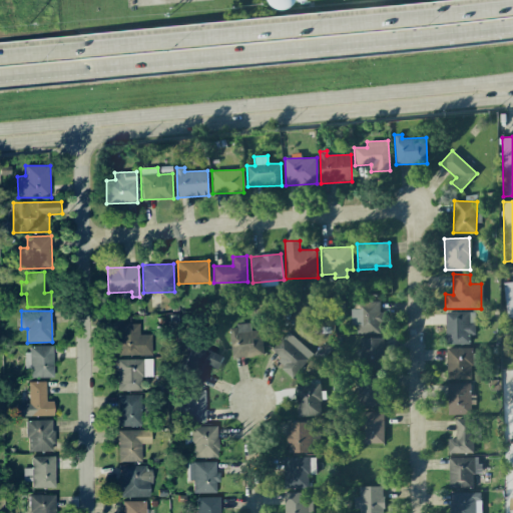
[(475,312),(445,313),(446,344),(469,344),(469,335),(475,335),(475,312)]
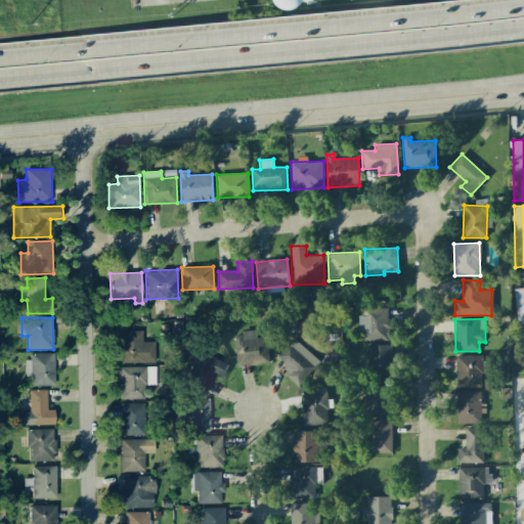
[(155,362),(155,342),(142,342),(142,331),(118,331),(119,363),(155,362)]
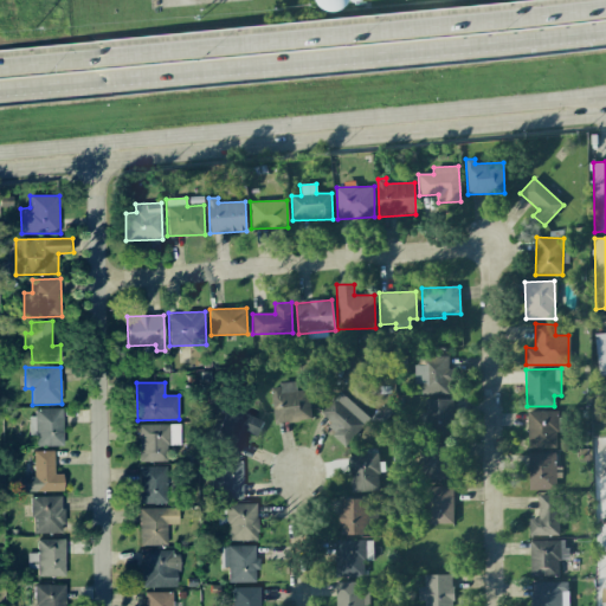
[(272,421),(309,420),(308,391),(296,391),(296,384),(271,385),(272,421)]
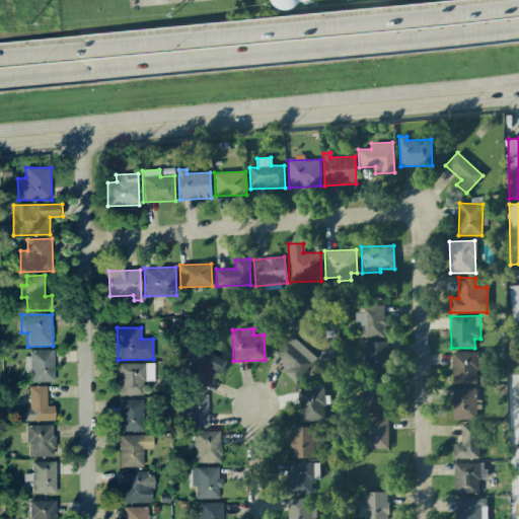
[(316,356),(288,336),(275,355),(288,365),(283,372),(297,382),(316,356)]
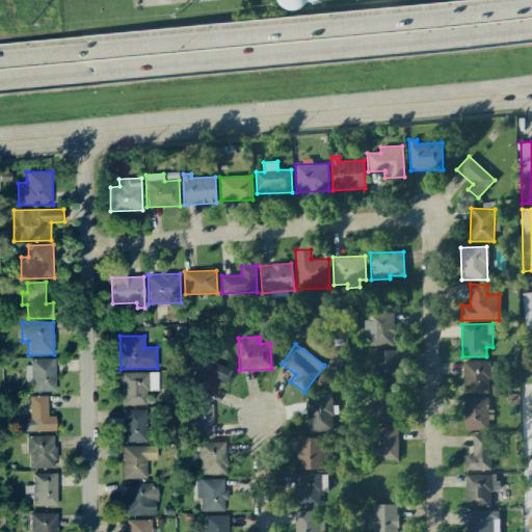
[(373,350),(373,382),(398,381),(397,350),(373,350)]
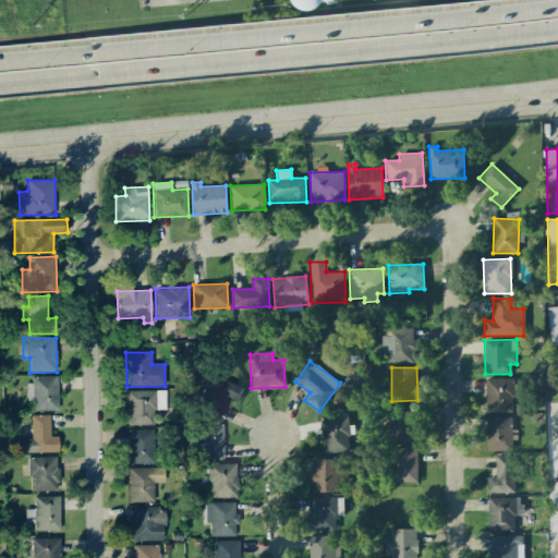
[(235,402),(242,389),(215,374),(197,408),(218,420),(229,399),(235,402)]
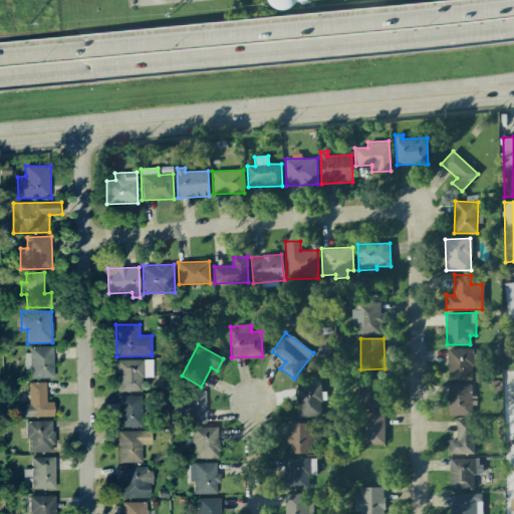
[(26,346),(27,369),(30,369),(30,378),(53,378),(53,346),(26,346)]
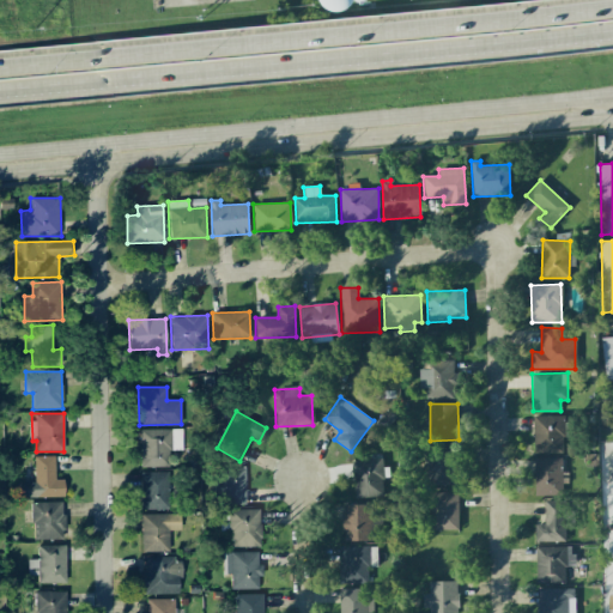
[(563,416),(533,416),(533,454),(564,453),(563,416)]
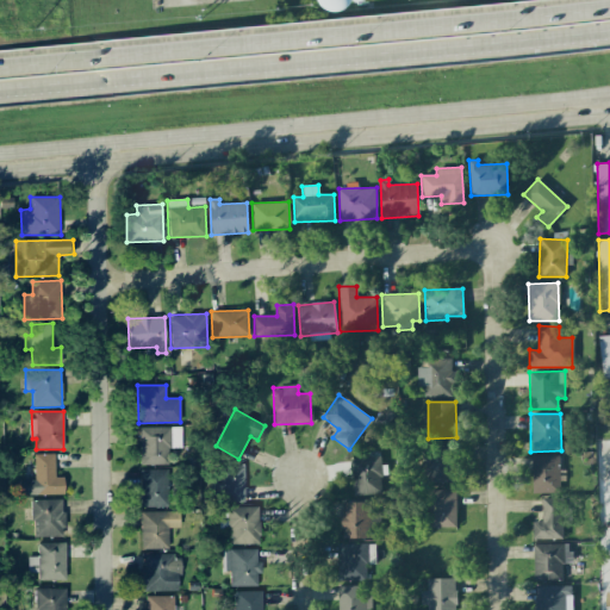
[(139,465),(168,465),(168,448),(181,448),(180,427),(139,428),(139,465)]
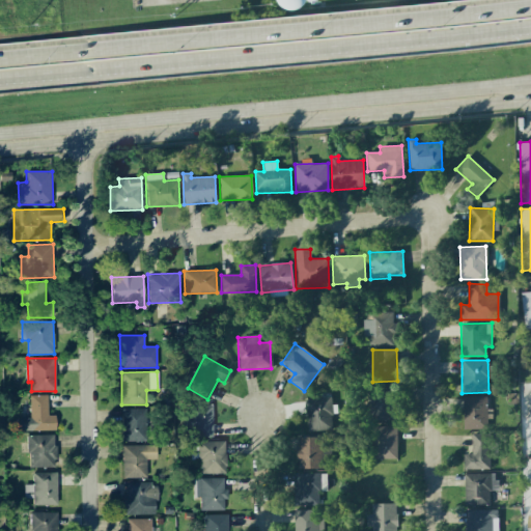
[(395,387),(366,387),(367,421),(395,420),(395,387)]
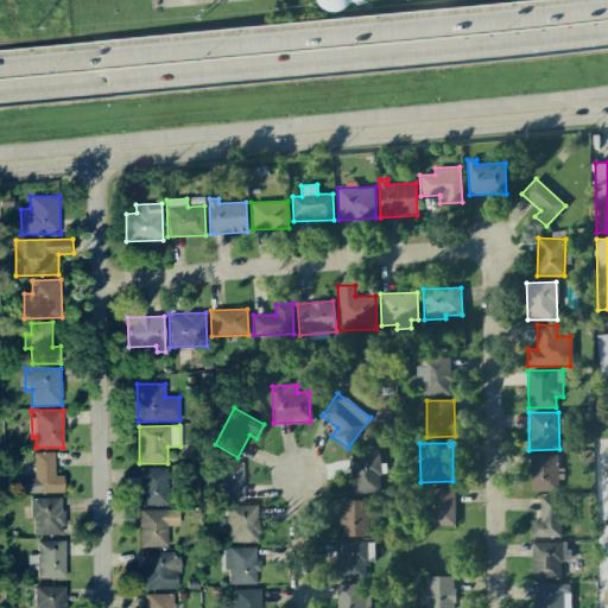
[(54,453),(33,453),(35,479),(19,479),(19,493),(63,493),(63,475),(55,475),(54,453)]
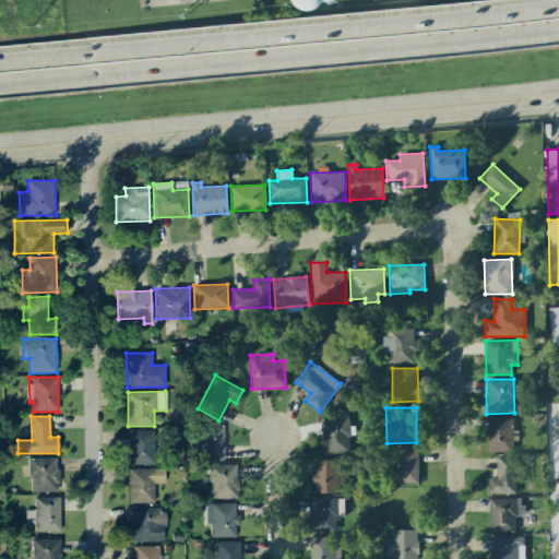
[(512,417),(487,418),(488,452),(512,452),(512,417)]
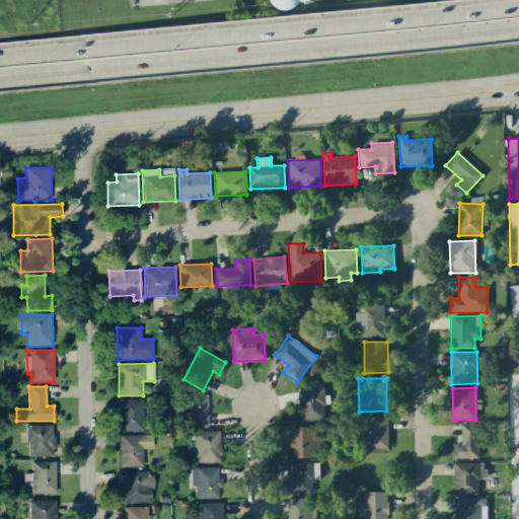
[(324,421),(323,389),(298,390),(299,422),(324,421)]
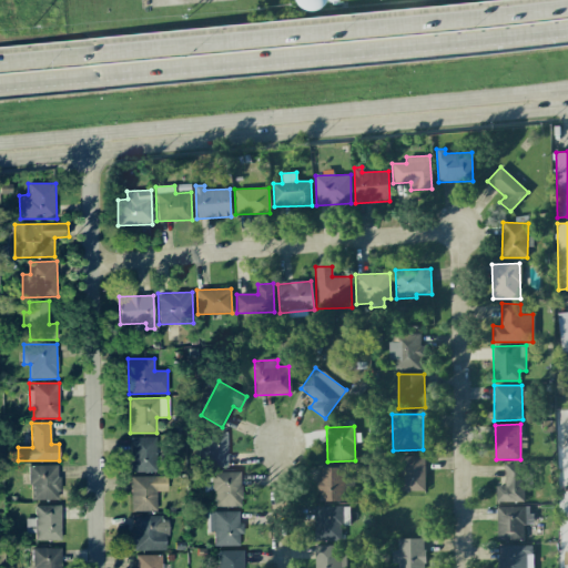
[(226,433),(202,433),(202,467),(227,467),(226,433)]
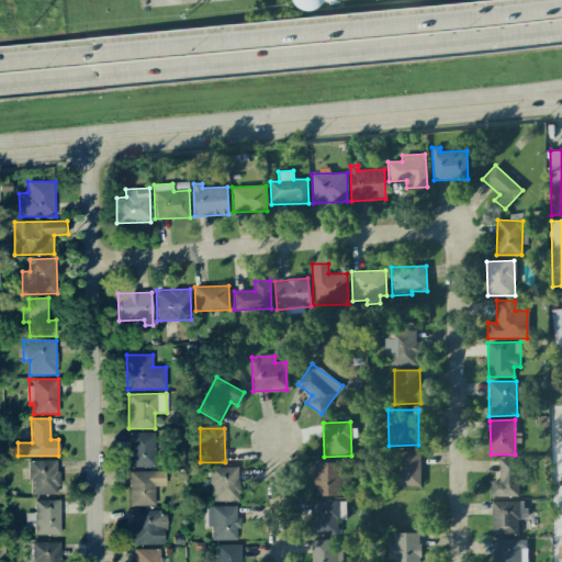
[(128,467),(154,468),(155,433),(130,431),(128,467)]
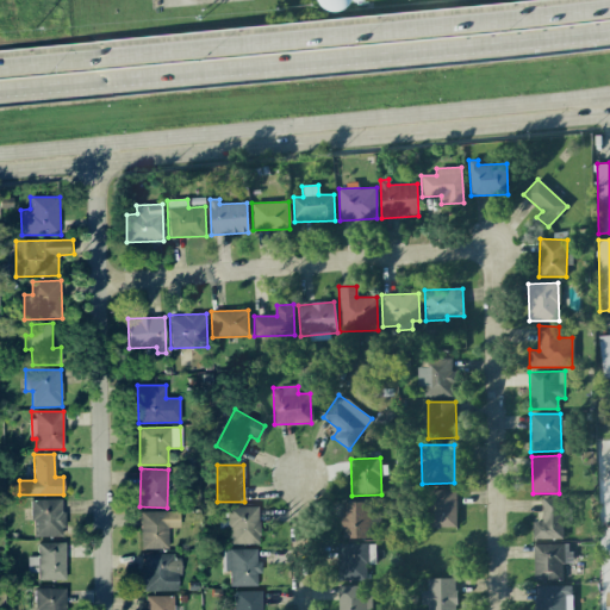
[(455,490),(429,490),(429,528),(456,527),(455,490)]
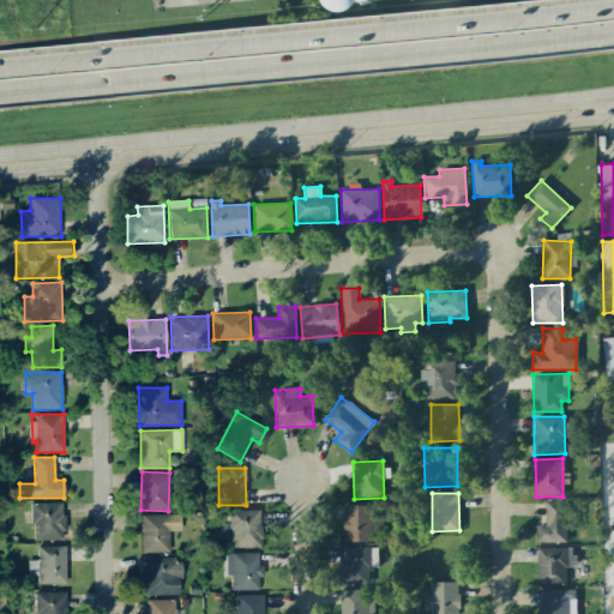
[(536,543),(566,542),(566,528),(572,528),(572,511),(565,511),(565,500),(545,501),(546,525),(536,525),(536,543)]
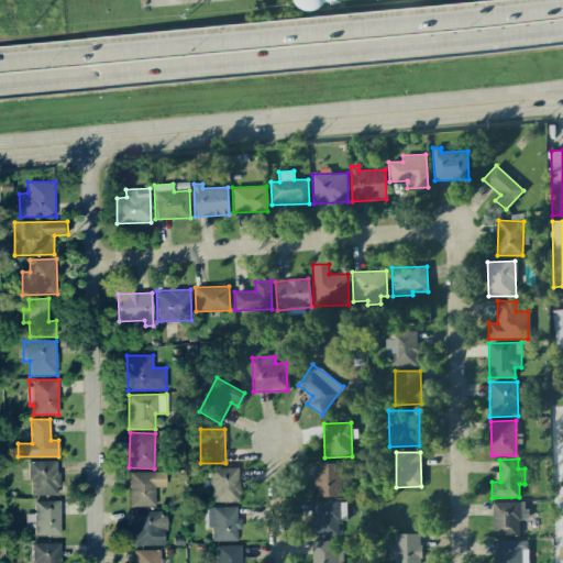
[(29,462),(30,496),(58,495),(57,461),(29,462)]
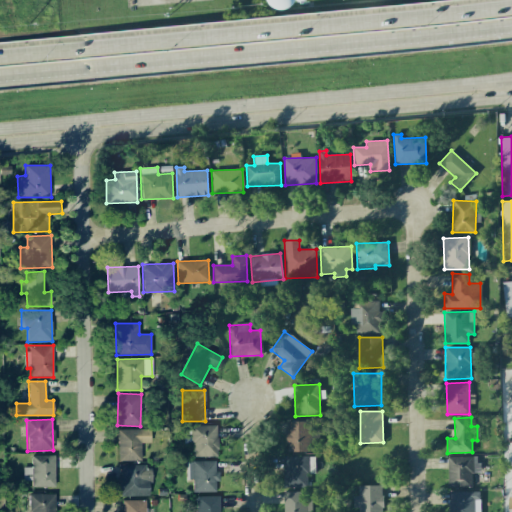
[(310,421),(286,421),(286,452),(310,451),(310,421)]
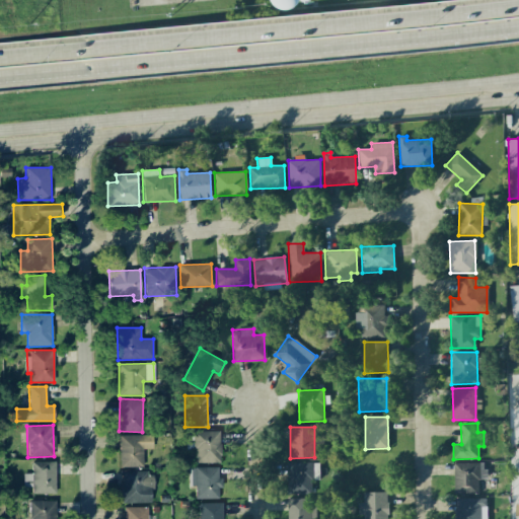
[(221,462),(220,431),(187,432),(187,448),(196,448),(196,463),(221,462)]
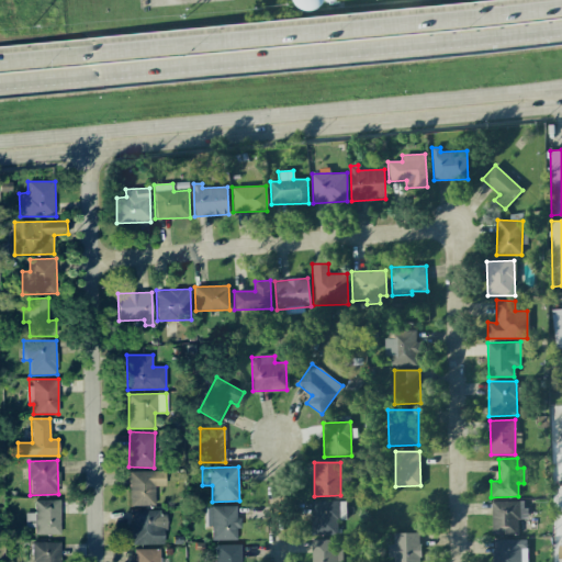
[(130,471),(130,506),(155,505),(155,486),(165,486),(165,471),(130,471)]
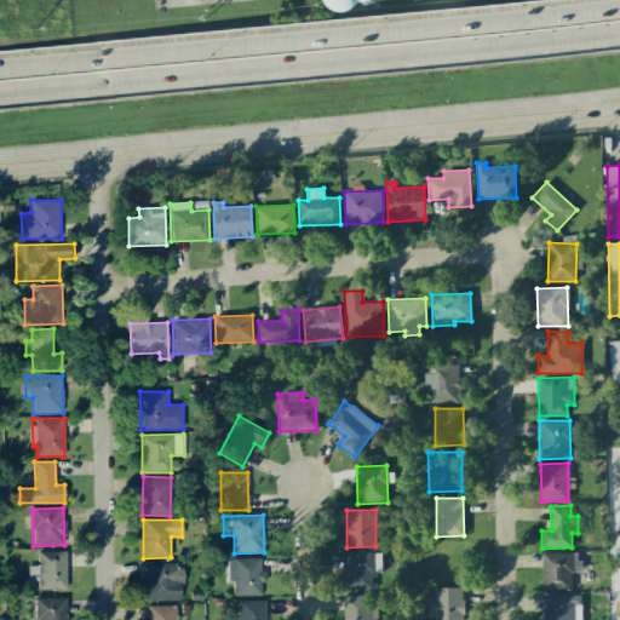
[(65,551),(38,552),(38,566),(29,566),(29,581),(38,581),(38,590),(65,590),(65,551)]
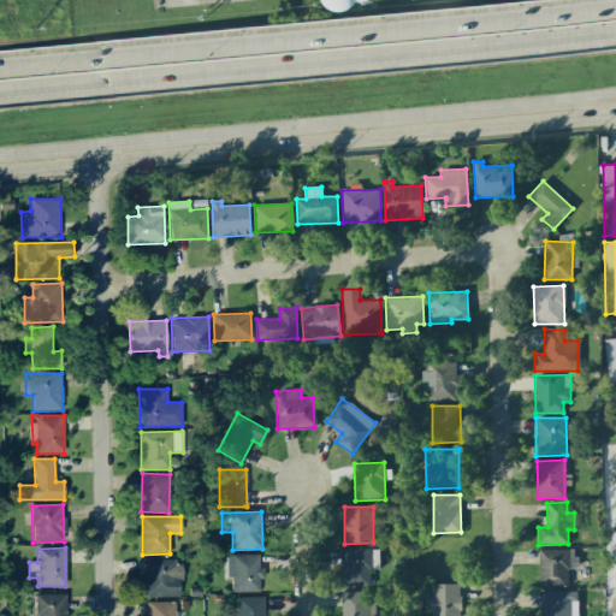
[(341,549),(341,587),(369,586),(369,570),(379,570),(379,549),(341,549)]
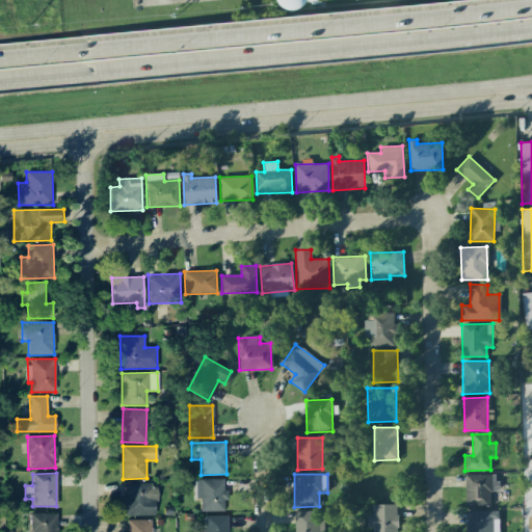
[(464,475),(466,507),(490,506),(489,491),(498,491),(497,474),(464,475)]
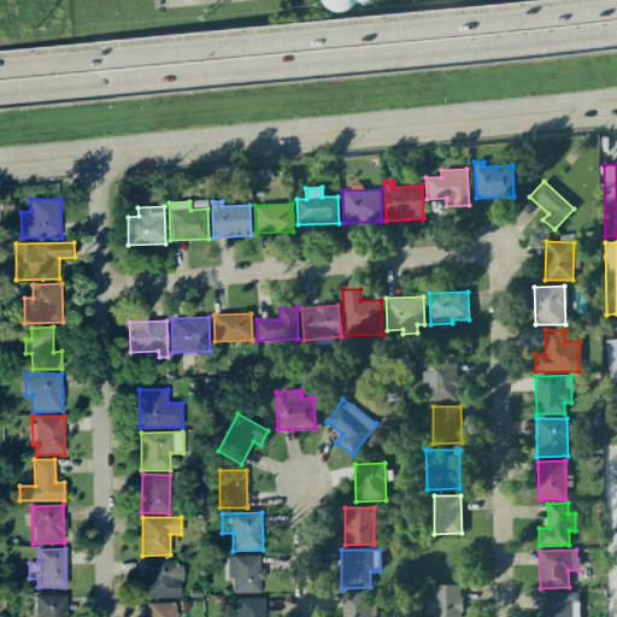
[(224,556),(224,579),(231,579),(233,593),(260,592),(259,580),(264,580),(264,566),(260,568),(259,556),(224,556)]
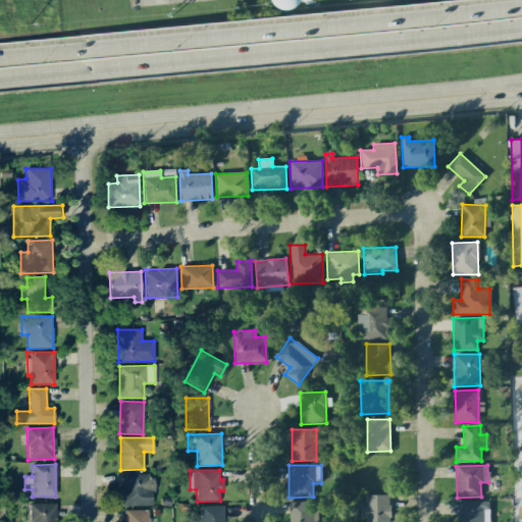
[(153,474),(120,475),(121,507),(154,506),(153,474)]
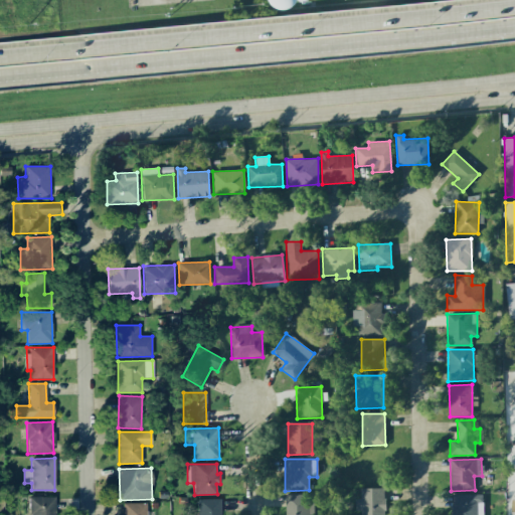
[(361,510),(360,514),(384,514),(384,488),(360,489),(360,500),(355,500),(355,511),(361,510)]
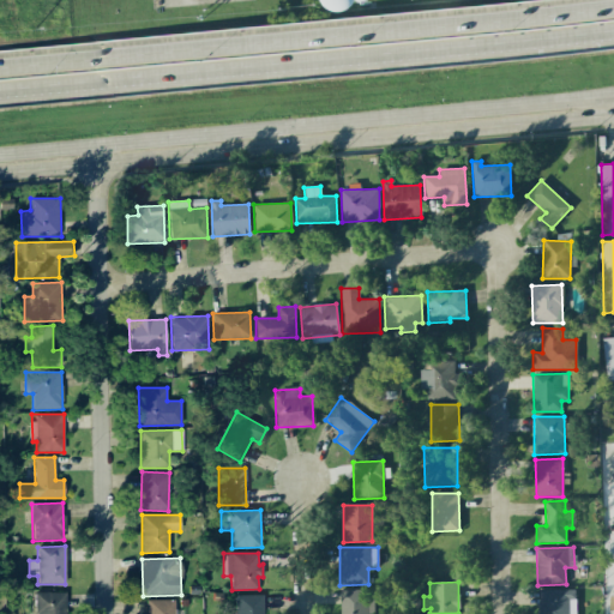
[(339,613),(373,613),(372,589),(339,590),(339,613)]
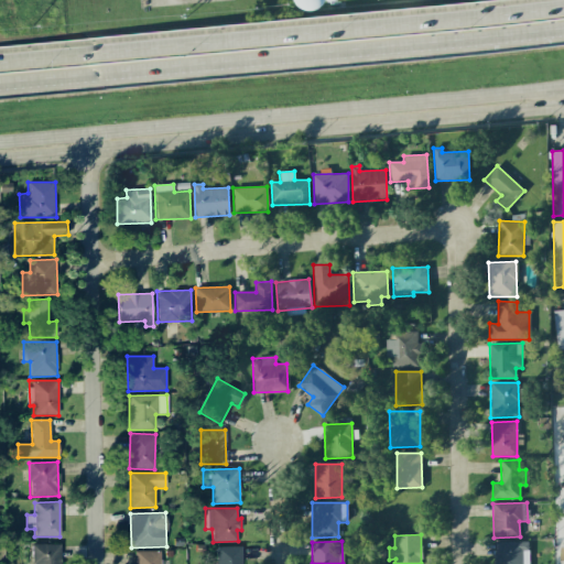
[(522,563),(522,559),(528,559),(528,541),(494,542),(494,563),(522,563)]
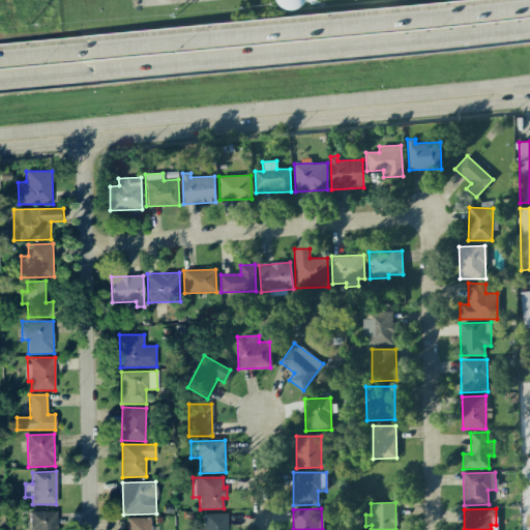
[(57,529),(57,511),(30,511),(29,529),(57,529)]
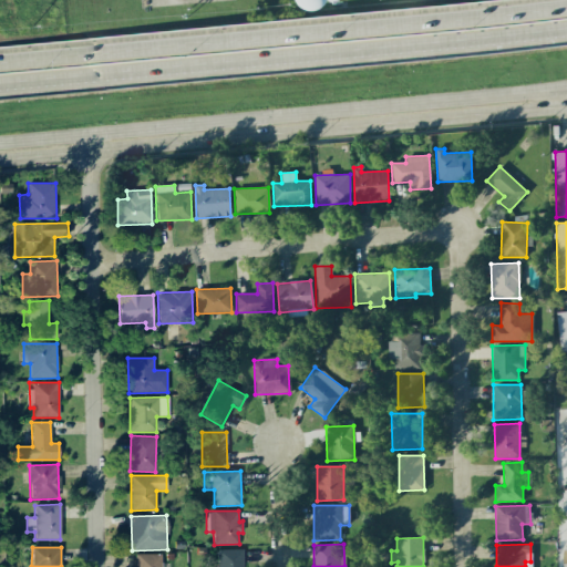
[(217,566),(243,566),(244,549),(217,549),(217,566)]
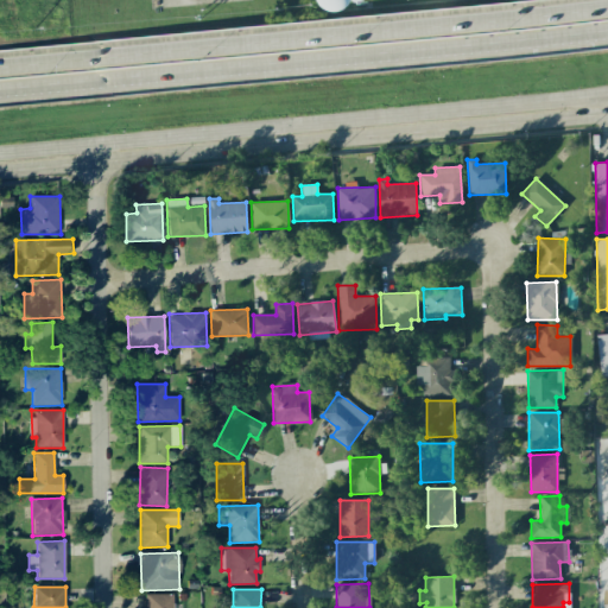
[(141,607),(172,607),(172,594),(146,594),(146,606),(141,607)]
